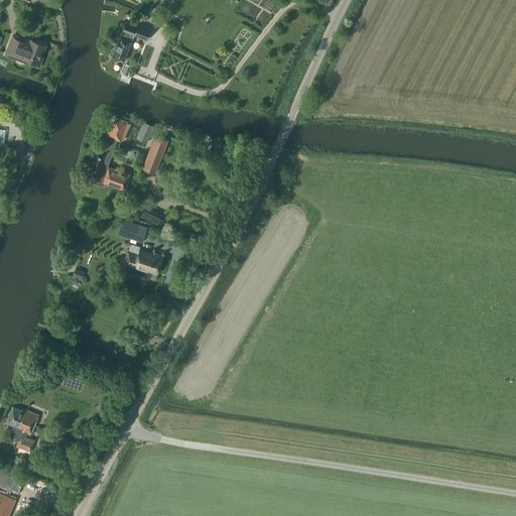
[(125,21),(113,55),(125,60),(134,35),(147,39),(151,28),(140,24),(139,27),(125,21)]
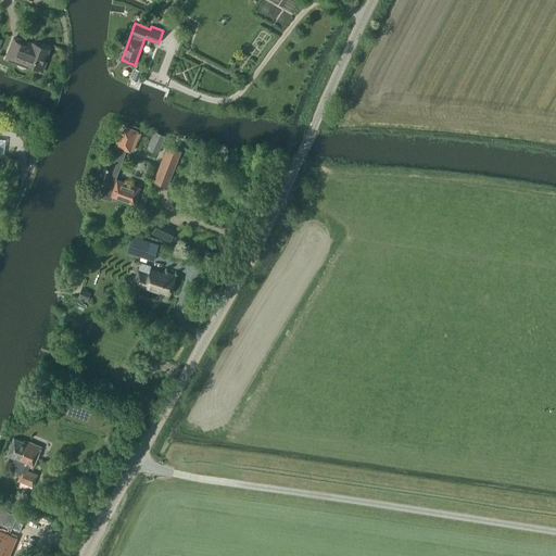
[(34,43),(14,37),(7,59),(8,57),(33,66),(35,68),(37,70),(40,70),(42,67),(43,64),(43,62),(49,48),(34,42),(34,43)]
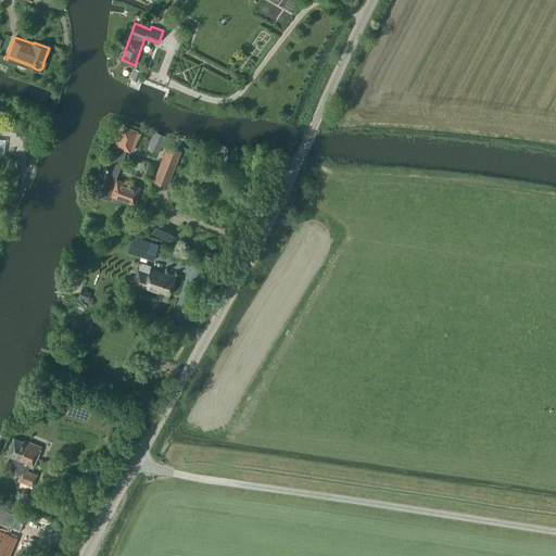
[(137,133),(124,128),(116,147),(119,148),(113,165),(103,162),(95,185),(103,188),(100,198),(112,201),(113,198),(134,205),(139,190),(116,182),(113,181),(125,150),(129,152),(137,133)]
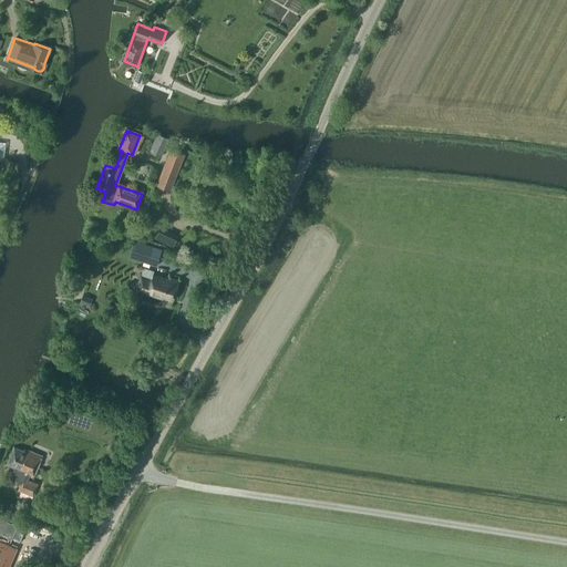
[(152,152),(161,155),(162,156),(167,142),(168,138),(166,137),(160,134),(157,134),(157,133),(150,151),(152,152)]
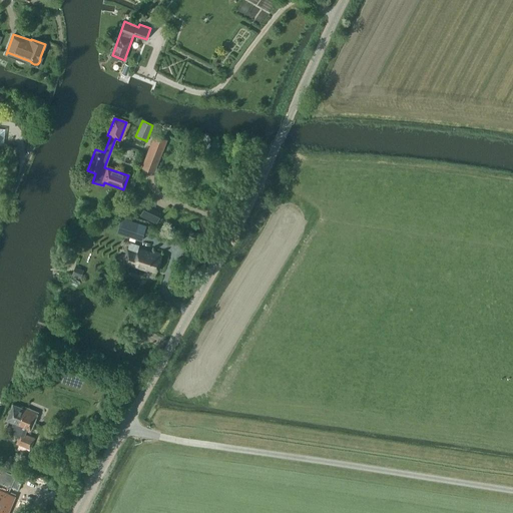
[(167,140),(154,135),(145,159),(157,164),(167,140)]
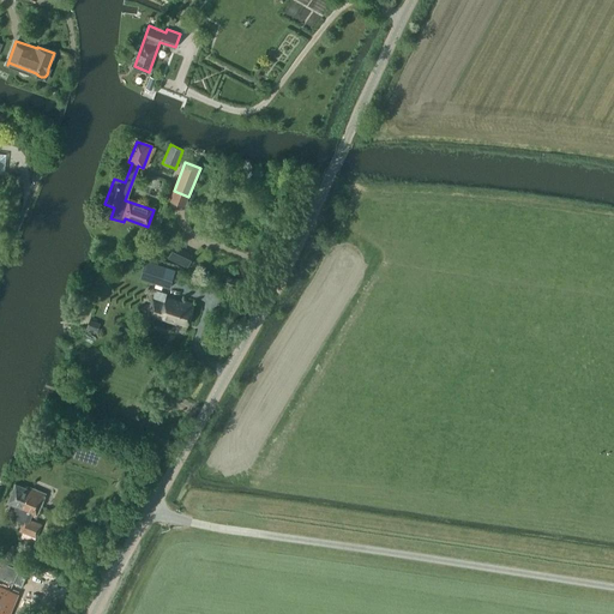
[(145,262),(138,280),(168,289),(175,270),(145,262)]
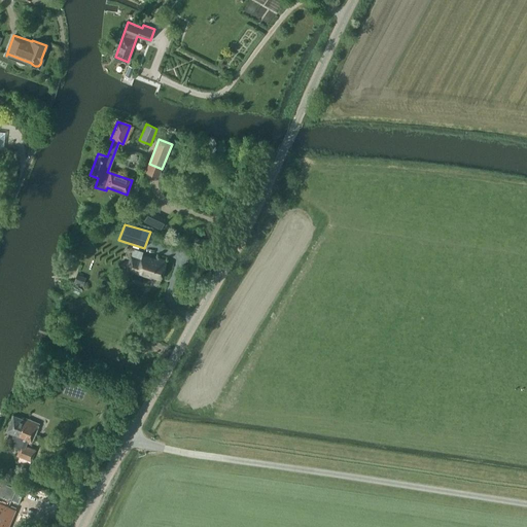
[(140,259),(131,256),(127,269),(150,277),(151,276),(161,278),(166,260),(156,257),(156,258),(142,254),(140,259)]
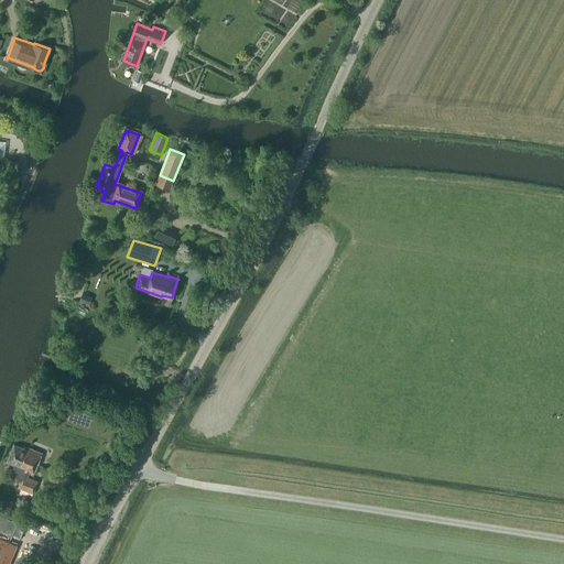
[(91,295),(83,292),(78,302),(88,305),(91,295)]
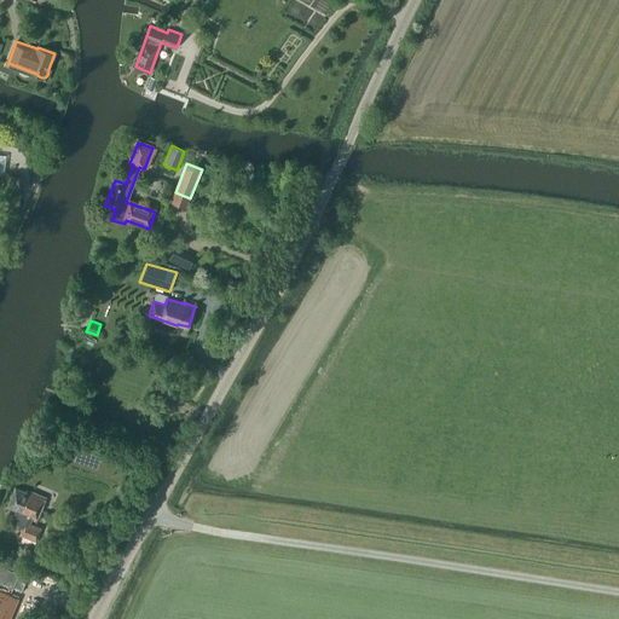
[(16,510),(16,512),(15,513),(15,514),(15,516),(15,518),(16,519),(16,520),(17,521),(17,524),(18,525),(19,525),(21,526),(22,527),(25,528),(28,522),(30,524),(32,519),(35,520),(45,497),(30,491),(29,493),(16,487),(7,505),(16,510)]
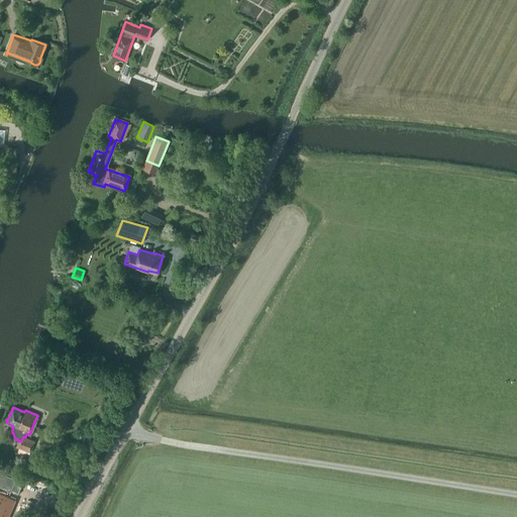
[(23,436),(21,441),(19,448),(30,452),(34,441),(25,437),(23,436)]
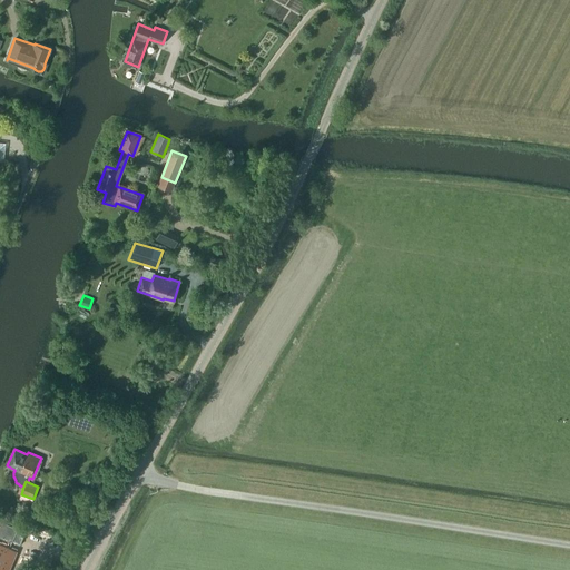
[(0,534),(12,540),(18,528),(0,520),(0,534)]
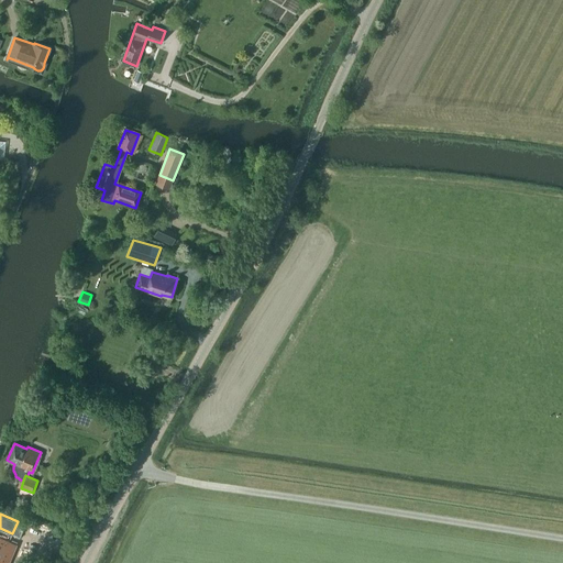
[(0,562),(6,562),(14,544),(0,538),(0,562)]
